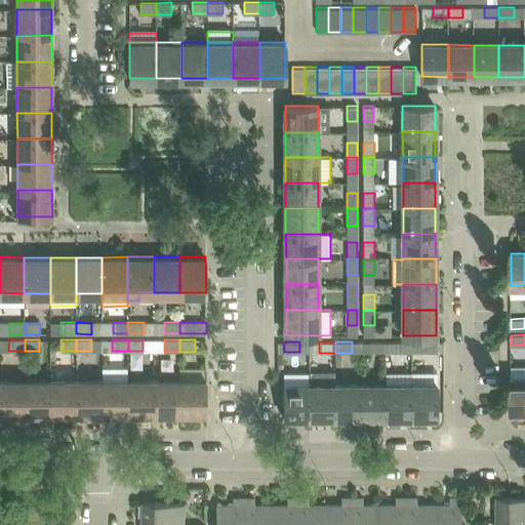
[(387,341),(370,341),(370,352),(387,352),(387,341)]
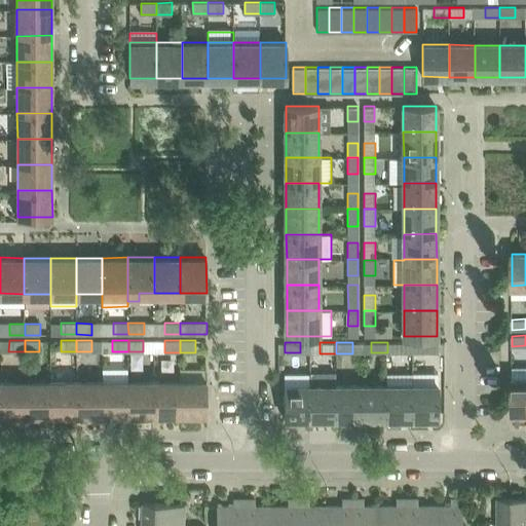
[(403,342),(387,342),(387,352),(403,352),(403,342)]
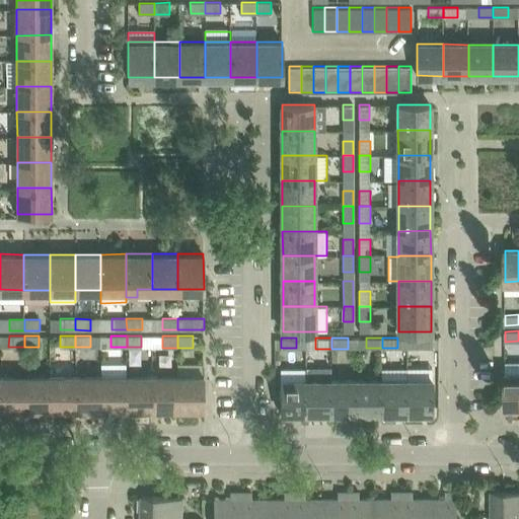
[(416,338),(417,348),(432,347),(432,338),(416,338)]
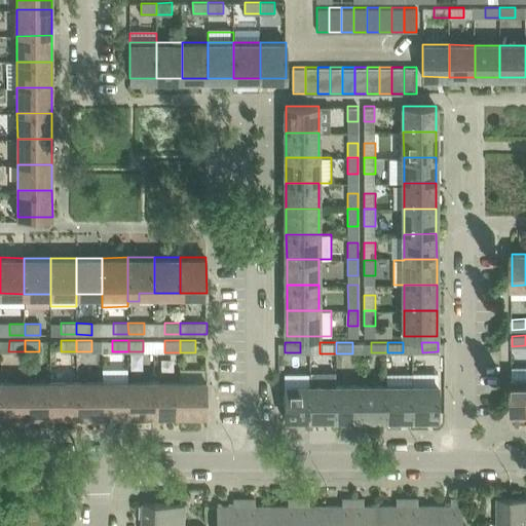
[(525,410),(525,378),(512,378),(512,411),(525,410)]
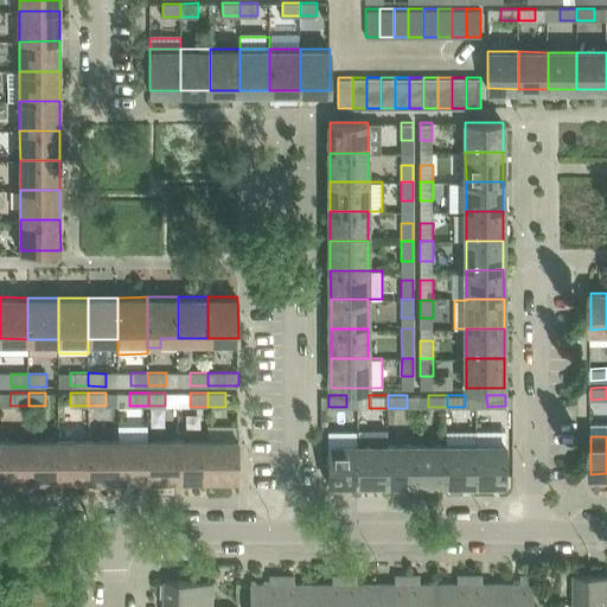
[(29,438),(0,438),(0,478),(29,479),(29,438)]
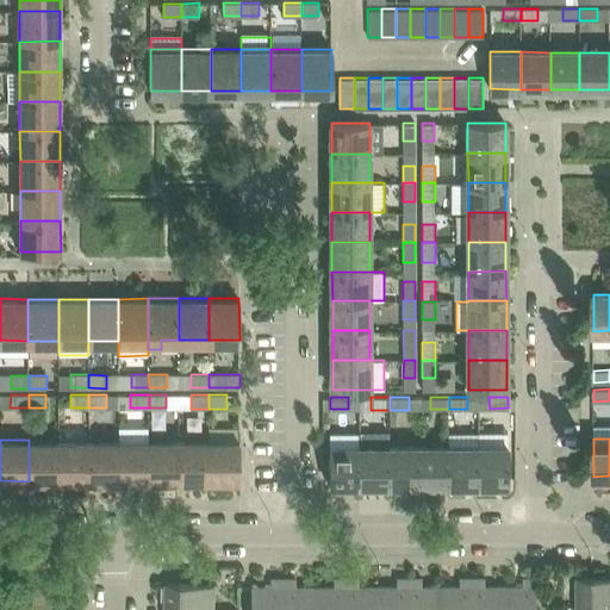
[(58,440),(29,440),(29,481),(58,481),(58,440)]
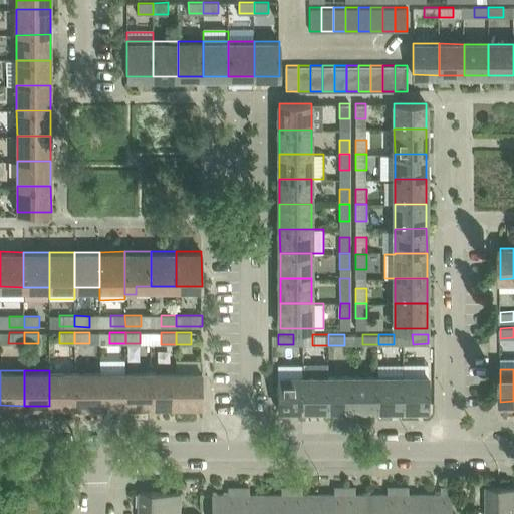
[(74,370),(49,370),(49,406),(74,405),(74,370)]
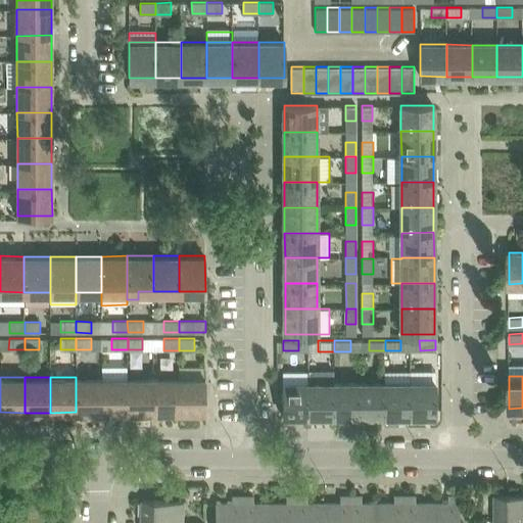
[(102,377),(76,377),(76,412),(102,412),(102,377)]
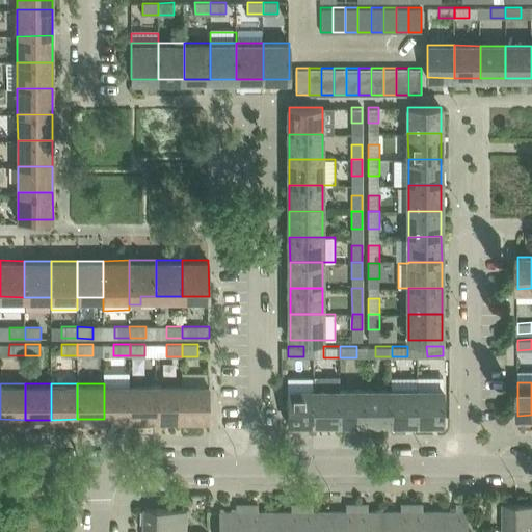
[(130,383),(104,383),(104,419),(130,419),(130,383)]
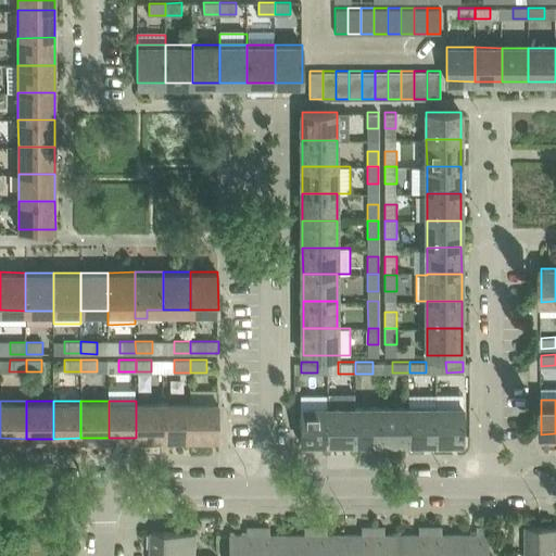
[(163,401),(136,401),(136,438),(163,438),(163,401)]
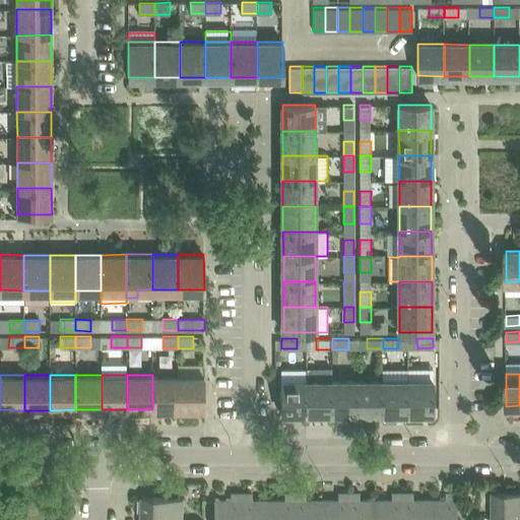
[(178,375),(152,375),(152,409),(178,409),(178,375)]
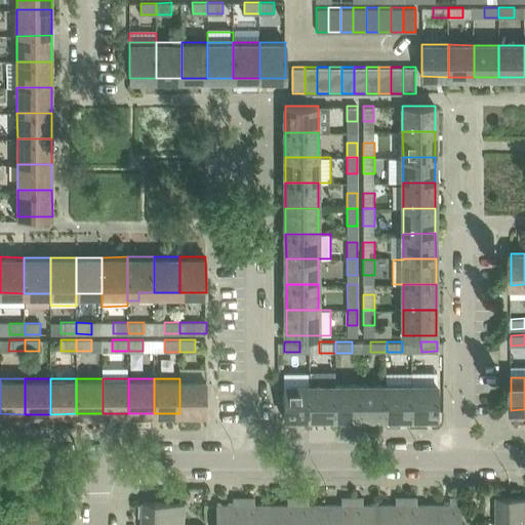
[(206,378),(179,378),(179,413),(206,413),(206,378)]
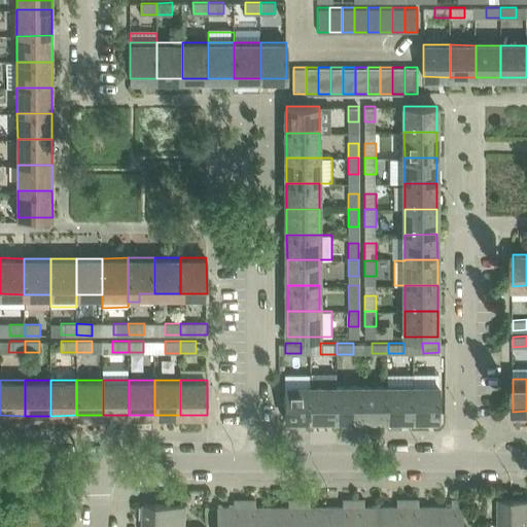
[(311,419),(311,386),(285,386),(285,419),(311,419)]
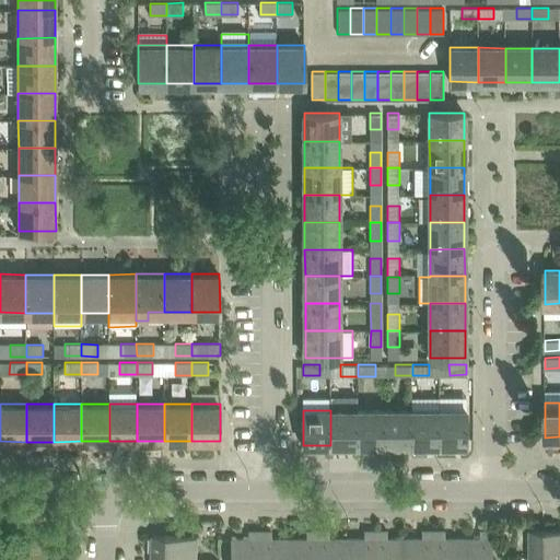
[(358,410),(330,410),(330,445),(358,445),(358,410)]
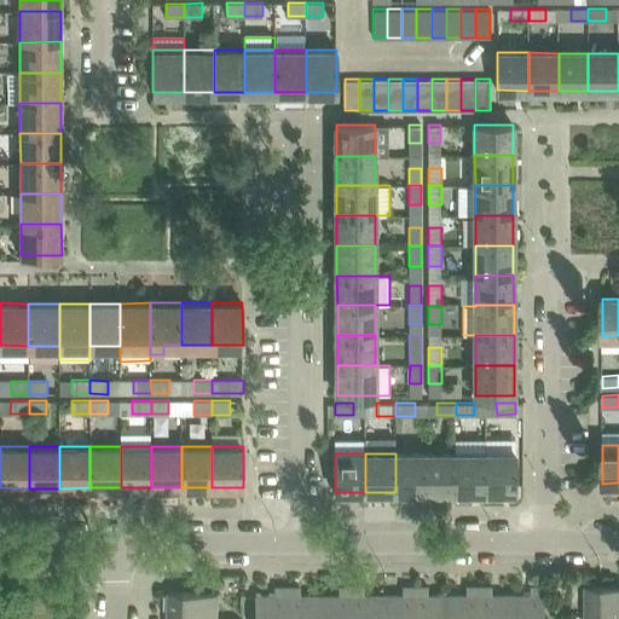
[(426,453),(395,453),(395,492),(426,492),(426,453)]
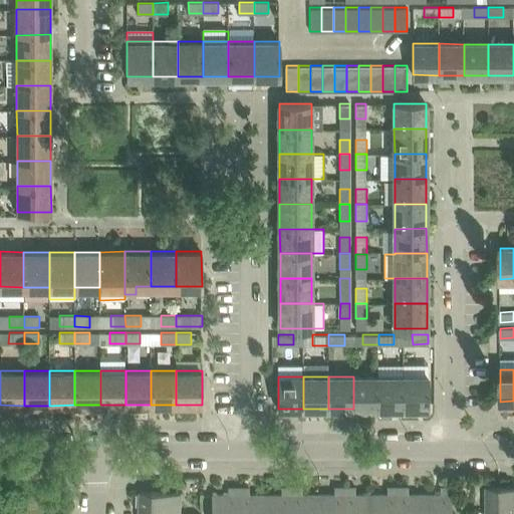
[(378,376),(353,376),(353,409),(378,409),(378,376)]
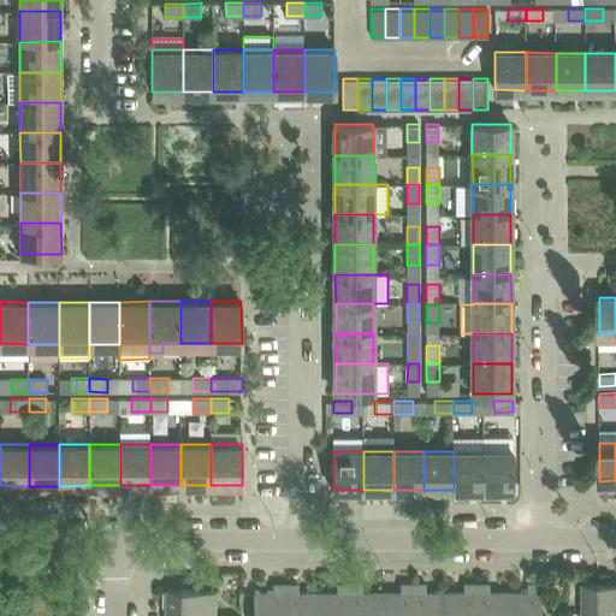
[(483,451),(454,451),(454,490),(483,489),(483,451)]
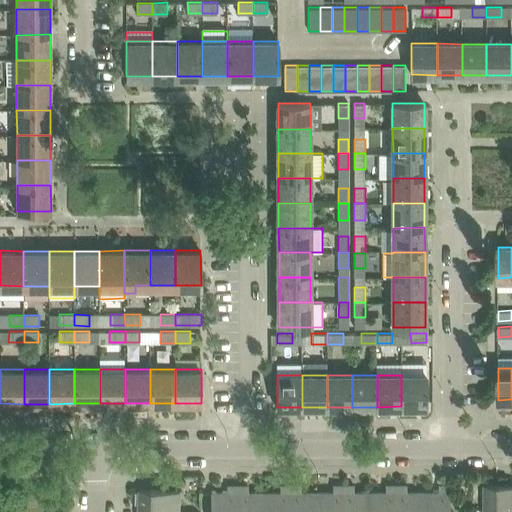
[(427,375),(401,375),(401,406),(427,406),(427,375)]
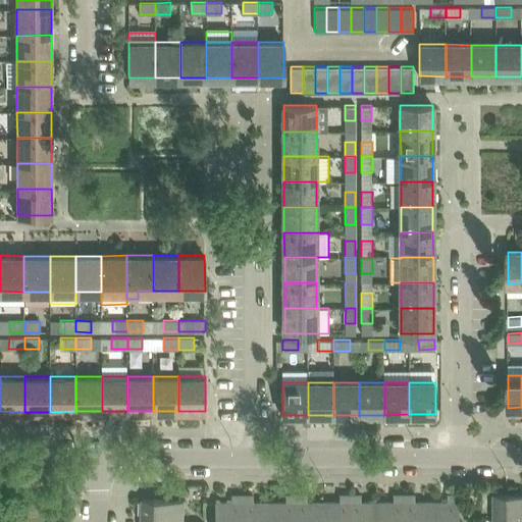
[(323,521),(323,502),(309,502),(309,493),(297,494),(297,521),(323,521)]
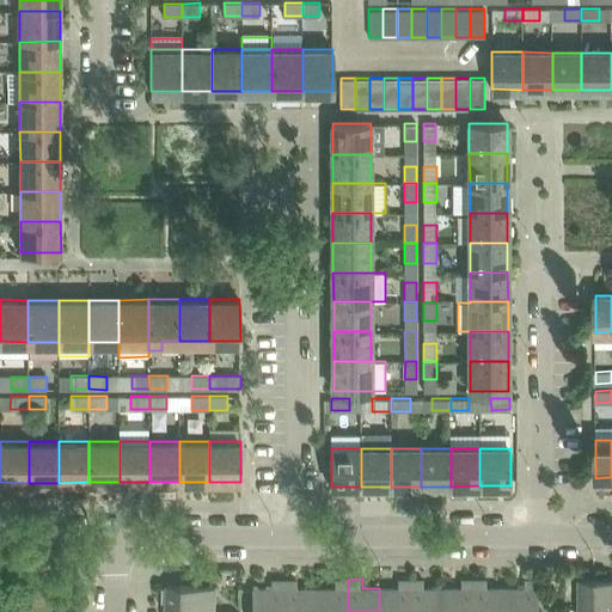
[(401,588),(379,588),(379,611),(410,611),(411,579),(401,579),(401,588)]
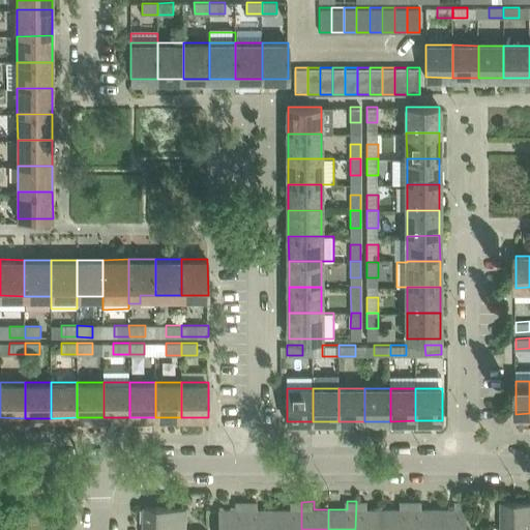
[(383,529),(383,509),(367,509),(367,501),(356,501),(355,529),(383,529)]
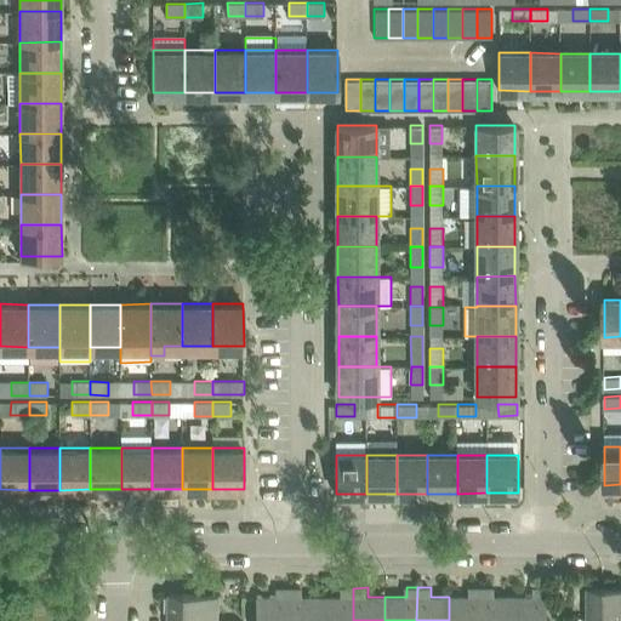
[(469,597),(449,597),(449,620),(480,620),(482,587),(469,587),(469,597)]
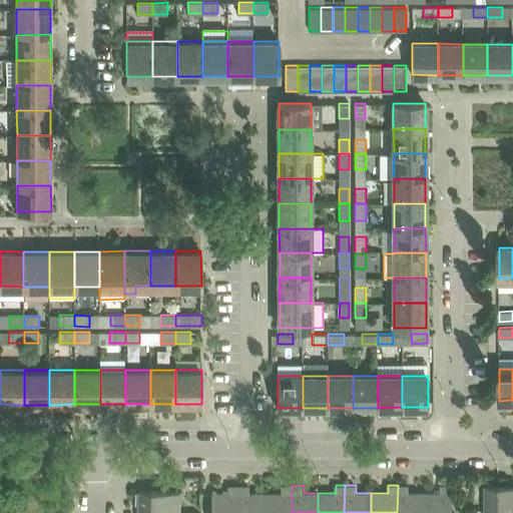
[(424,512),(424,493),(408,493),(408,485),(398,485),(397,512),(424,512)]
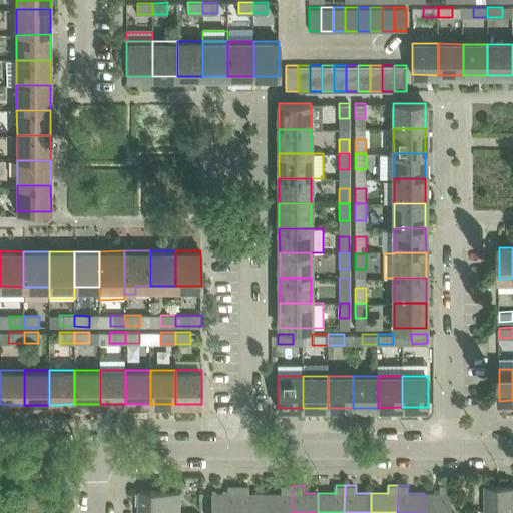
[(451,512),(451,493),(451,485),(440,485),(440,493),(424,493),(424,512),(451,512)]
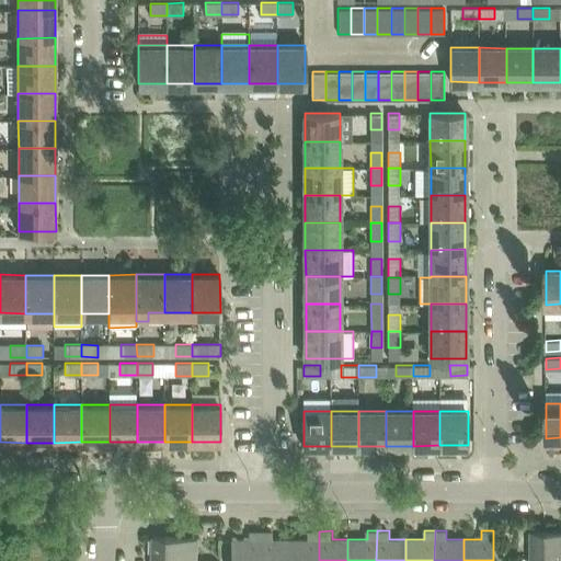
[(560,530),(530,530),(530,558),(560,557),(560,530)]
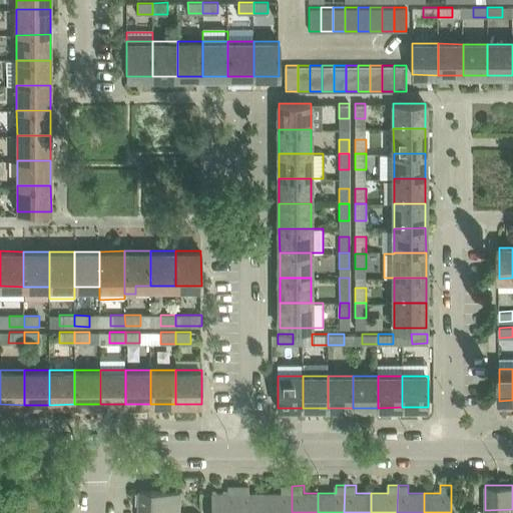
[(211,493),(211,512),(238,512),(238,486),(230,486),(230,493),(211,493)]
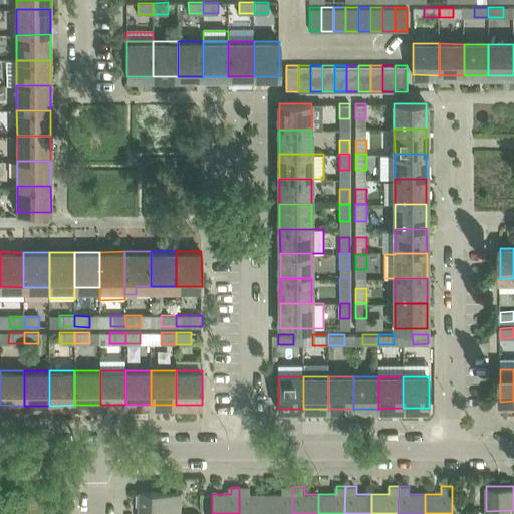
[(265,513),(266,494),(252,494),(252,487),(239,487),(239,513),(265,513)]
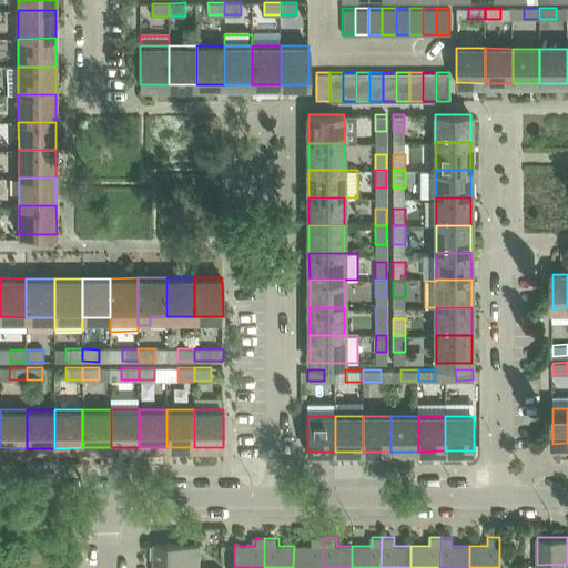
[(314,546),(294,546),(293,567),(323,567),(323,538),(314,538),(314,546)]
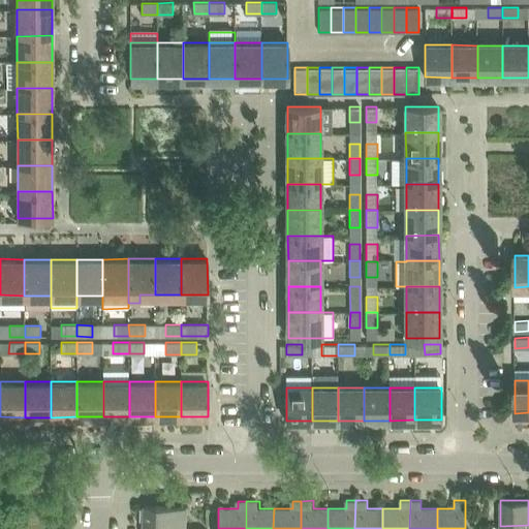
[(144,505),(143,528),(184,528),(185,528),(186,507),(144,505)]
